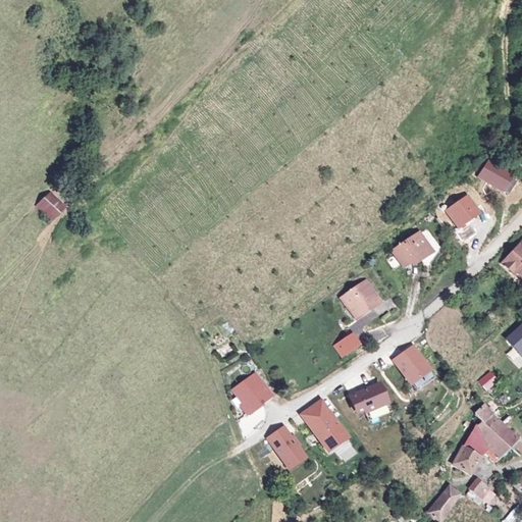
[(69,212),(49,192),(34,207),(53,227),(69,212)]
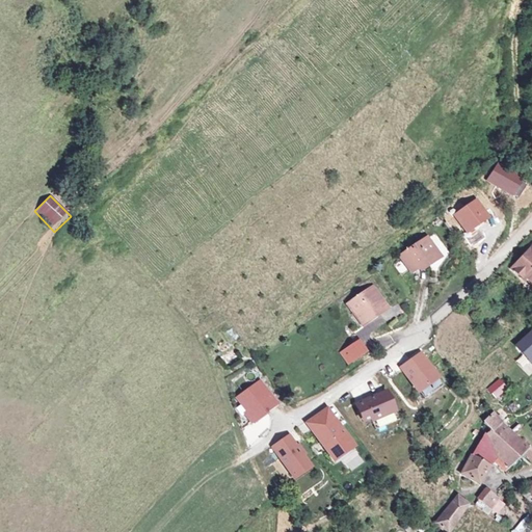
[(430,253),(418,233),(392,250),(404,267),(419,257),(421,260),(430,253)]
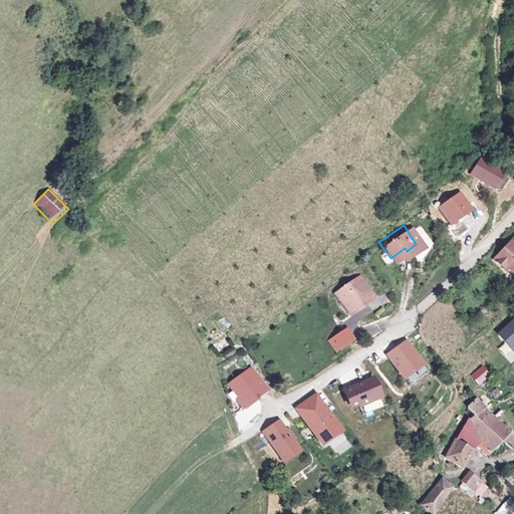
[(497,252),(489,260),(502,273),(505,269),(510,276),(513,272),(513,241),(511,238),(501,248),(503,250),(499,254),(497,252)]
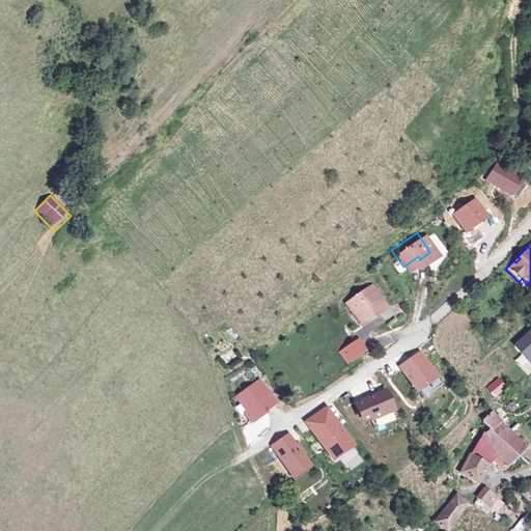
[(379,303),(367,284),(358,290),(356,286),(338,298),(345,307),(350,305),(356,313),(367,305),(370,308),(379,303)]
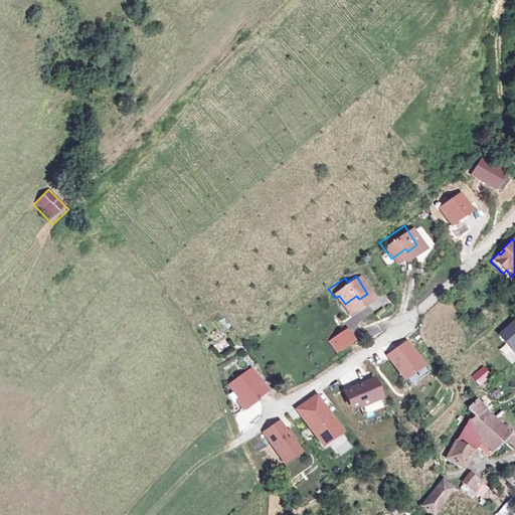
[(342,311),(359,299),(356,296),(345,304),(339,296),(335,298),(342,311)]
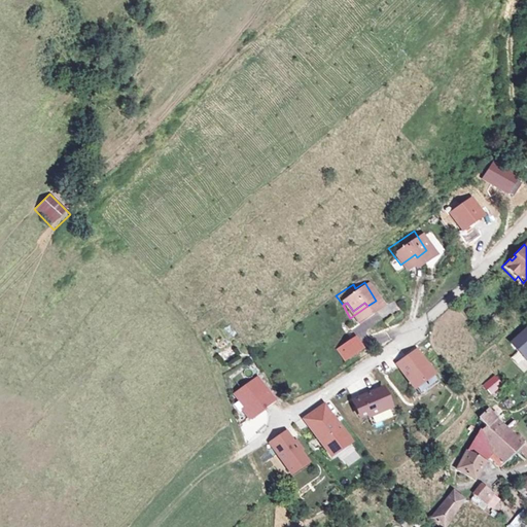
[(526,323),(507,340),(524,359),(526,356),(526,323)]
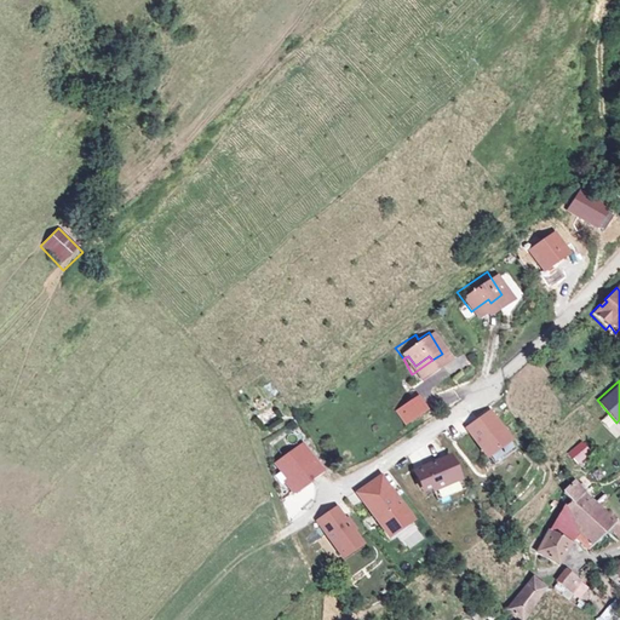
[(256,414),(259,425),(276,418),(271,408),(256,414)]
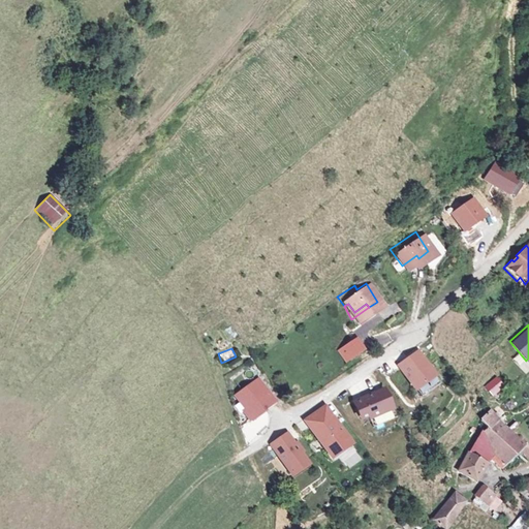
[(416,350),(397,364),(412,386),(432,373),(416,350)]
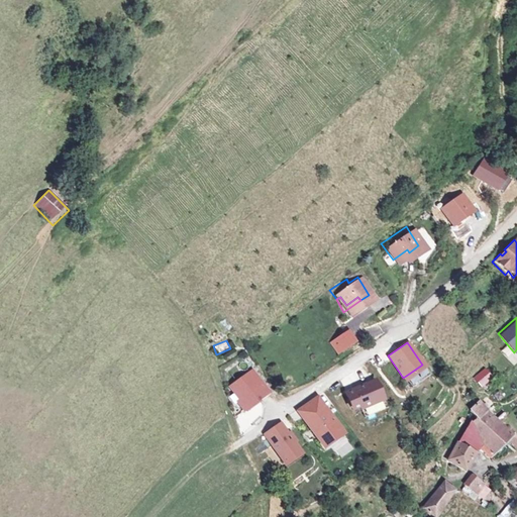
[(507,358),(513,352),(506,344),(500,350),(507,358)]
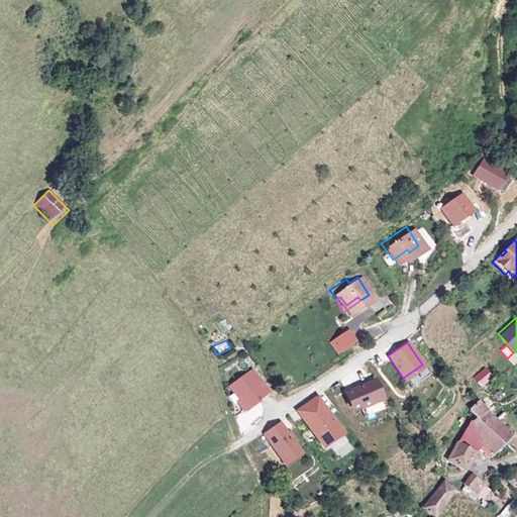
[(269,392),(251,369),(229,384),(240,399),(236,402),(242,411),(269,392)]
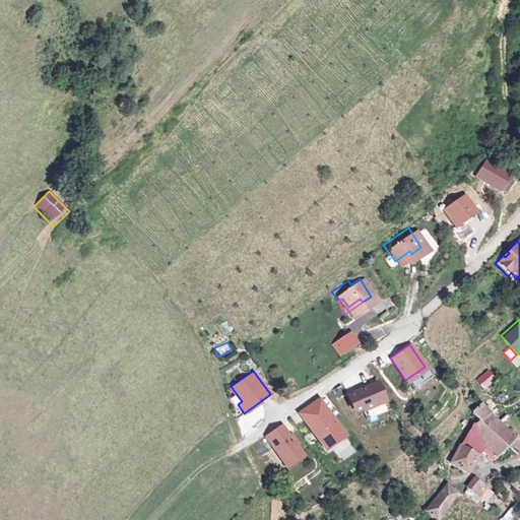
[(493,379),(485,371),(475,380),(482,388),(493,379)]
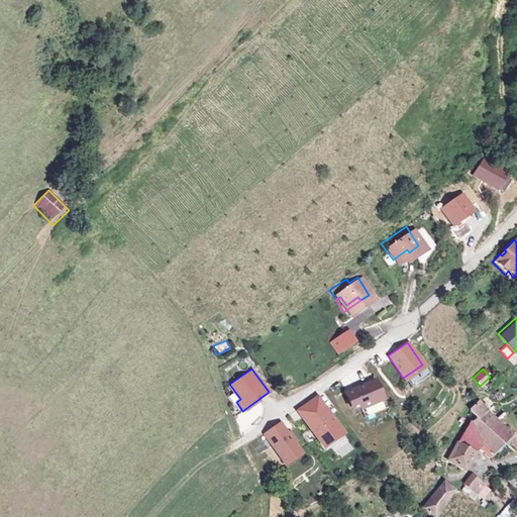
[(375,378),(342,391),(349,408),(357,405),(359,408),(383,398),(375,378)]
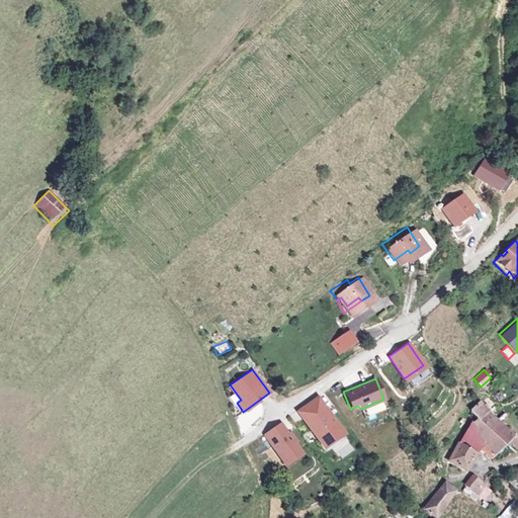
[(318,396),(296,410),(322,446),(342,432),(318,396)]
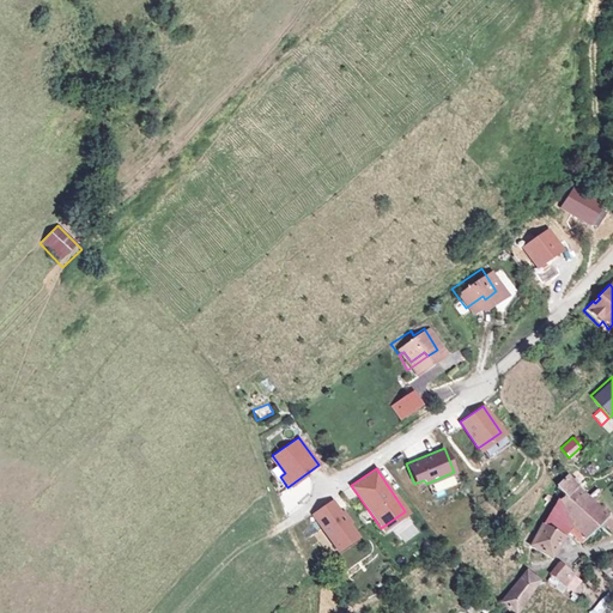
[(607,523),(564,469),(550,483),(558,495),(519,533),(533,550),(558,528),(572,542),(592,525),(598,532),(607,523)]
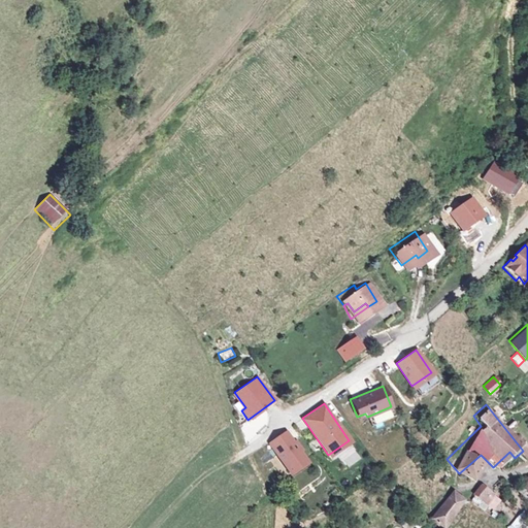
[(286,431),(268,442),(289,473),(306,462),(286,431)]
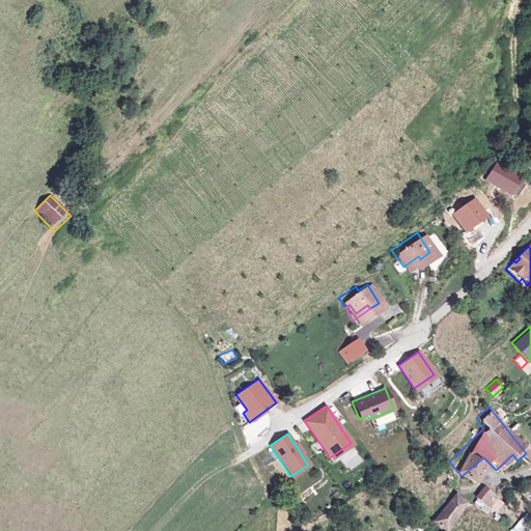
[(347,471),(363,464),(356,448),(340,455),(347,471)]
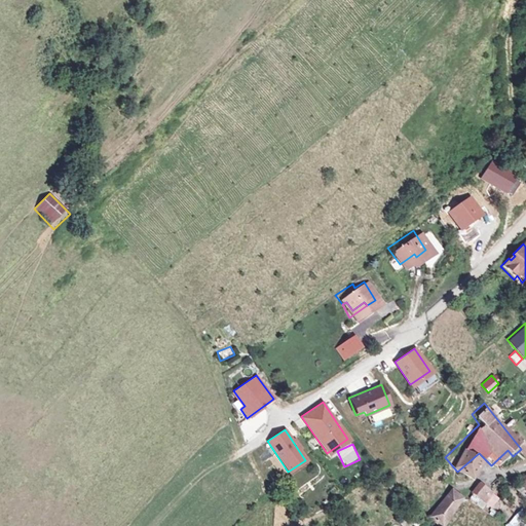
[(525,480),(525,477),(521,471),(506,482),(514,490),(525,480)]
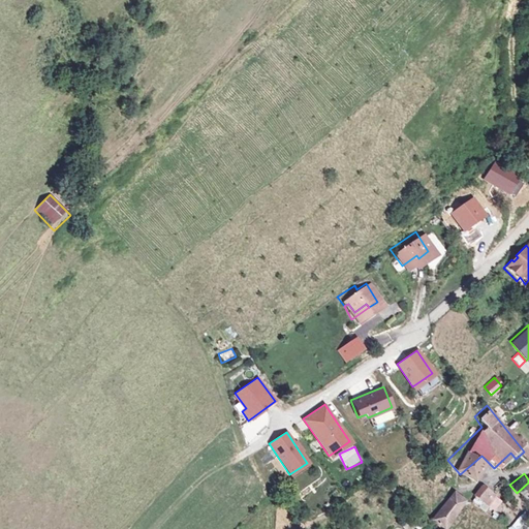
[(468,489),(466,487),(457,495),(467,505),(476,498),(468,489)]
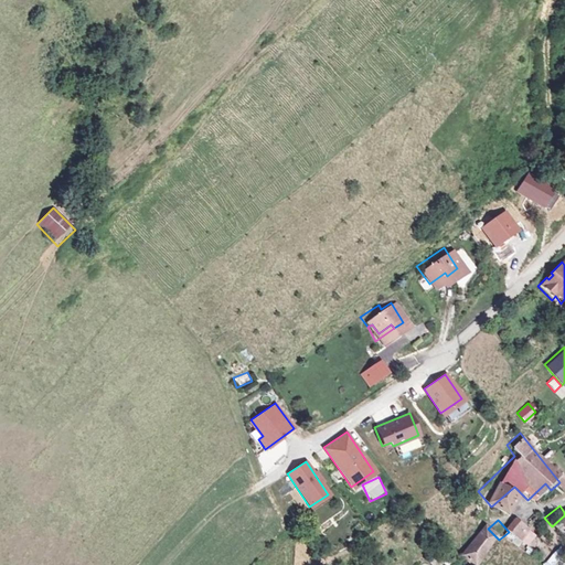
[(562,564),(564,561),(564,554),(555,547),(543,564),(562,564)]
